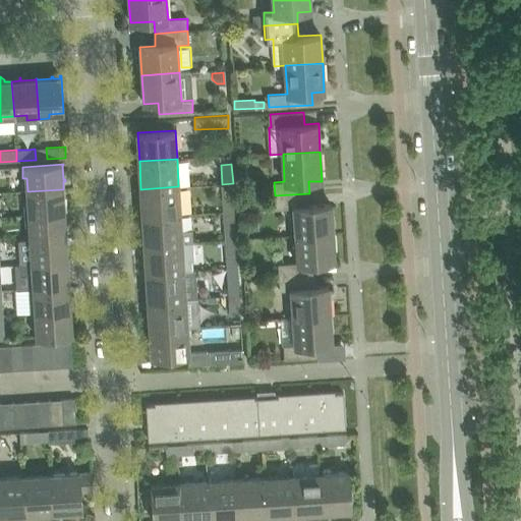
[(233,183),(222,184),(223,204),(234,203),(233,183)]
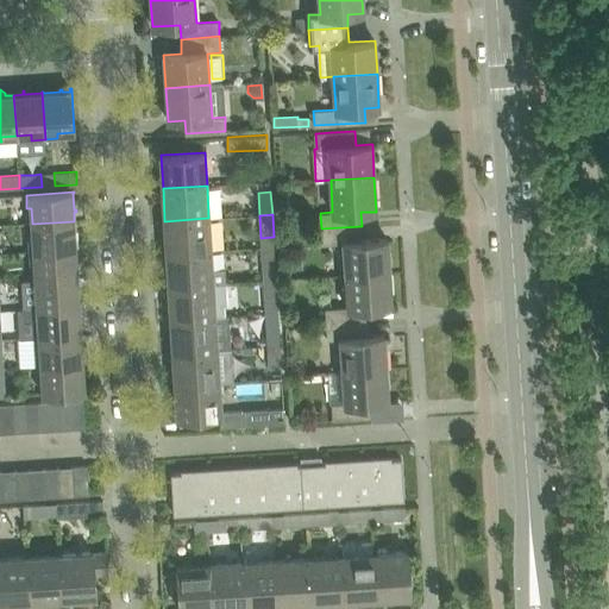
[(164,221),(167,253),(211,251),(208,218),(164,221)]
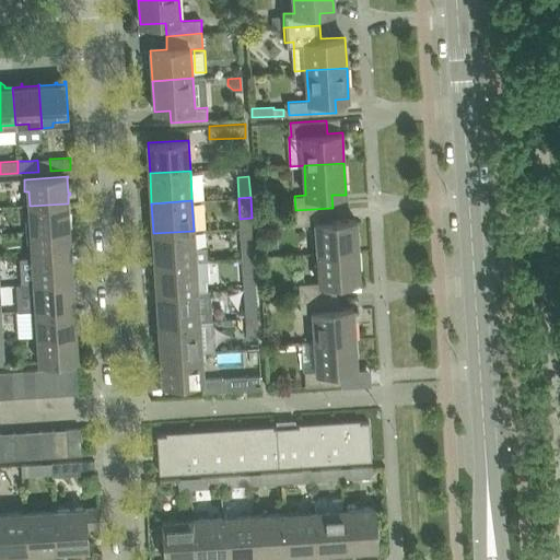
[(26,220),(27,232),(71,229),(70,229),(69,212),(71,212),(71,211),(69,211),(68,203),(30,206),(31,220),(26,220)]
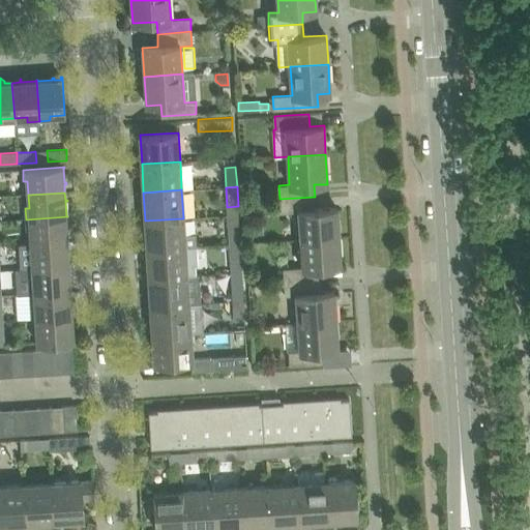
[(299,211),(301,239),(340,237),(337,208),(315,209),(315,197),(280,199),(280,212),(299,211)]
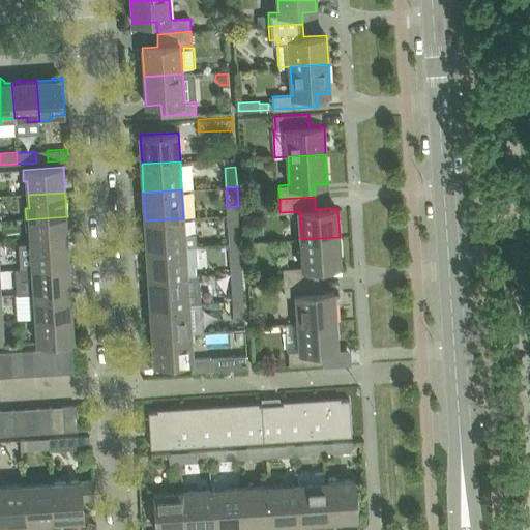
[(30,231),(31,244),(67,241),(67,234),(69,234),(69,233),(67,233),(66,218),(67,218),(67,216),(26,219),(26,231),(30,231)]
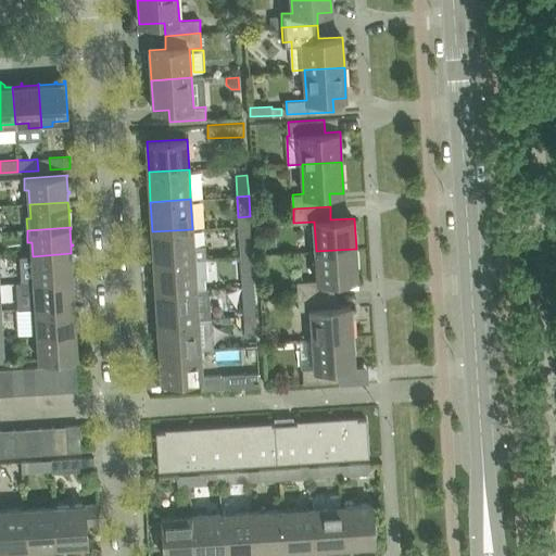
[(152,231),(154,262),(207,258),(206,243),(193,244),(192,229),(152,231)]
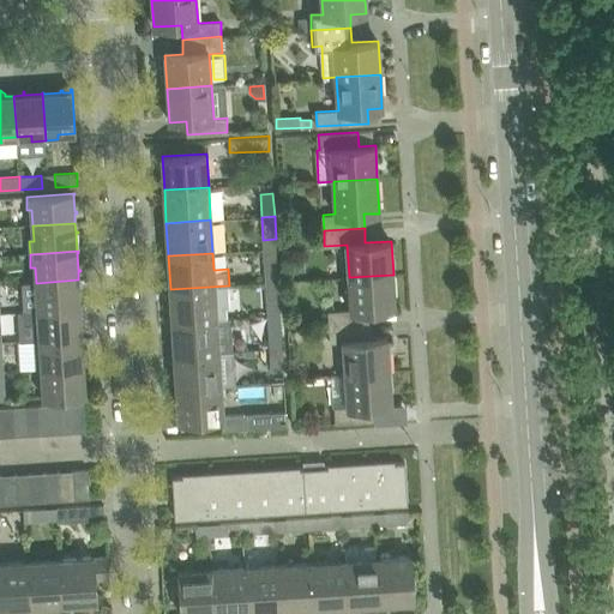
[(277,259),(264,260),(266,283),(278,282),(277,259)]
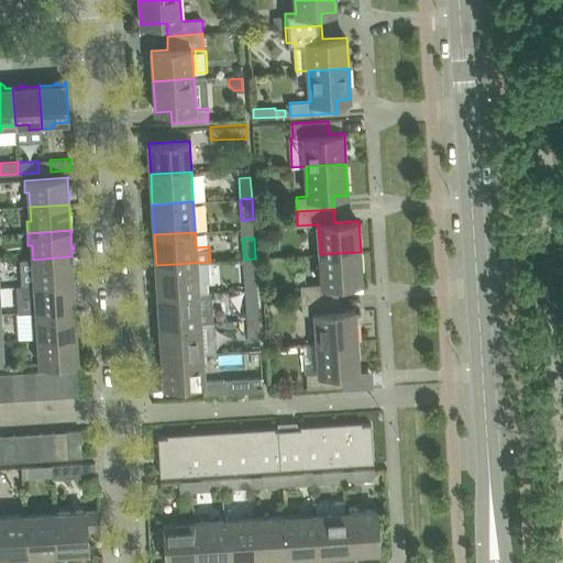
[(301,285),(302,299),(340,298),(339,284),(362,283),(361,252),(320,254),(322,284),(301,285)]
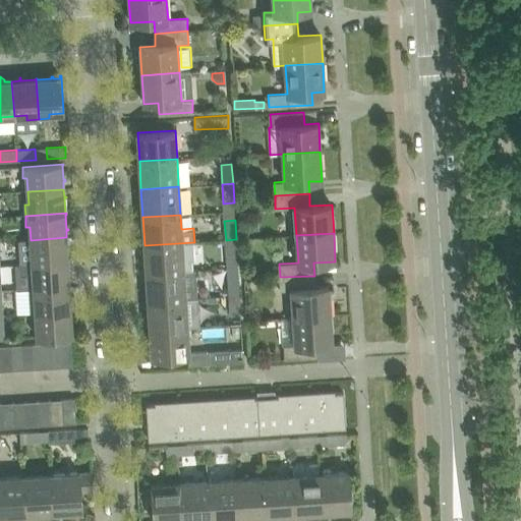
[(31,240),(18,240),(19,265),(29,265),(69,262),(68,262),(67,247),(69,247),(69,245),(67,245),(66,237),(31,240)]
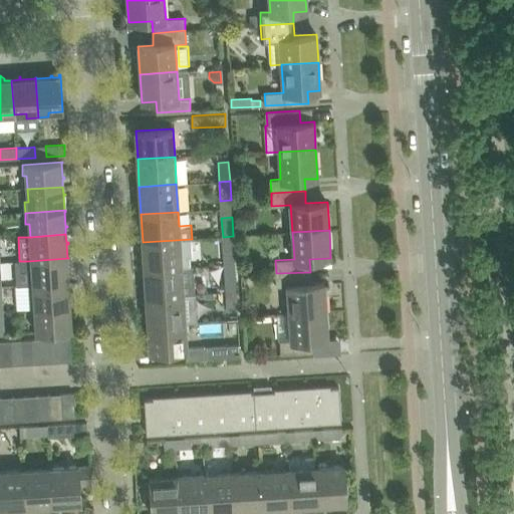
[(233,236),(223,237),(224,256),(234,255),(233,236)]
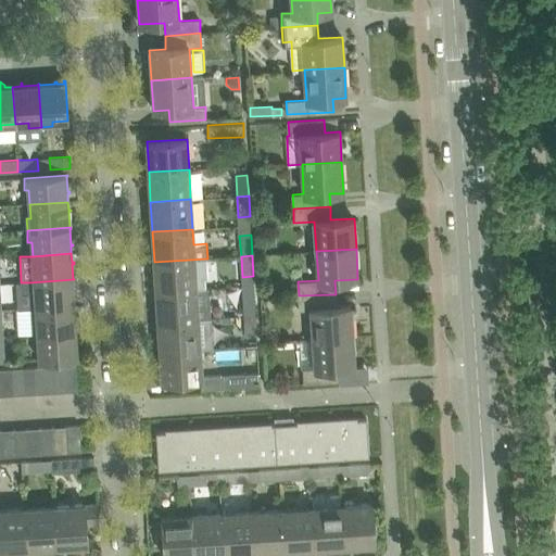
[(154,262),(156,291),(197,289),(206,288),(205,278),(209,277),(207,258),(154,262)]
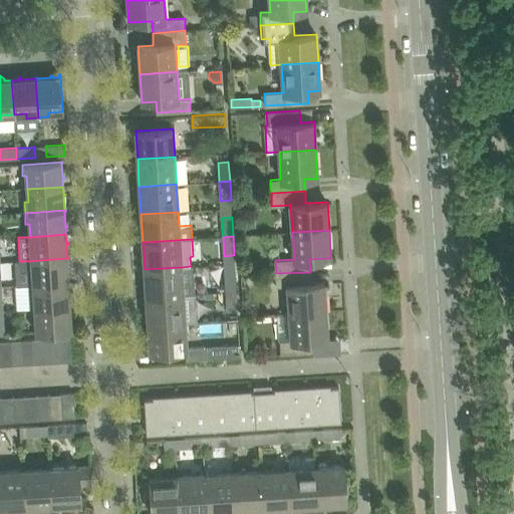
[(19,261),(15,261),(17,286),(29,285),(69,282),(74,282),(74,278),(70,275),(68,275),(67,259),(68,259),(68,258),(28,261),(19,261)]
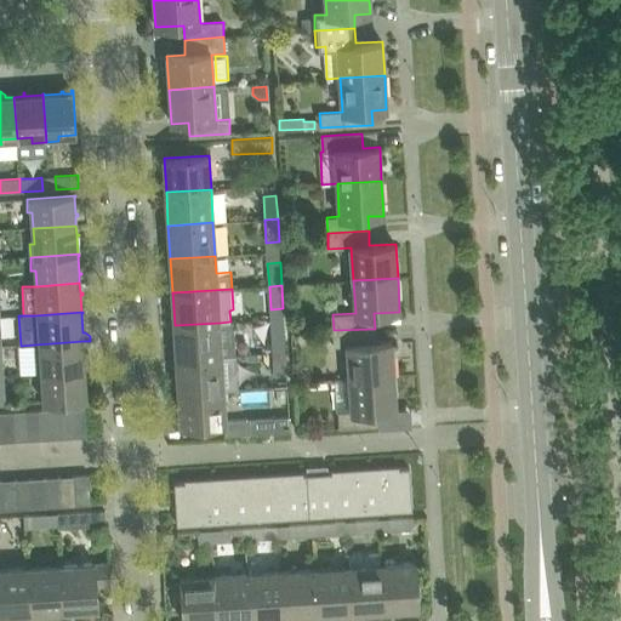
[(220,323),(175,325),(177,359),(221,355),(235,355),(233,322),(231,322),(220,323)]
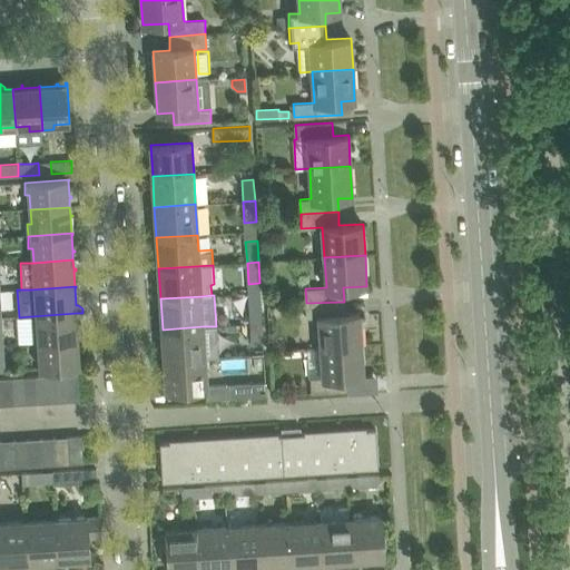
[(261,302),(249,302),(251,324),(262,323),(261,302)]
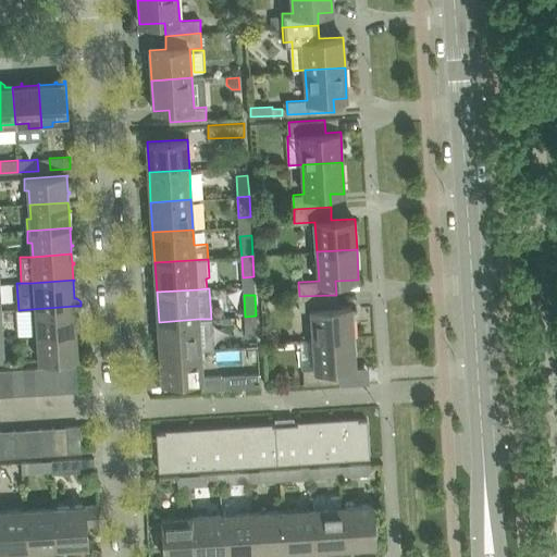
[(312,310),(313,339),(354,337),(351,307),(336,308),(336,295),(299,296),(300,310),(312,310)]
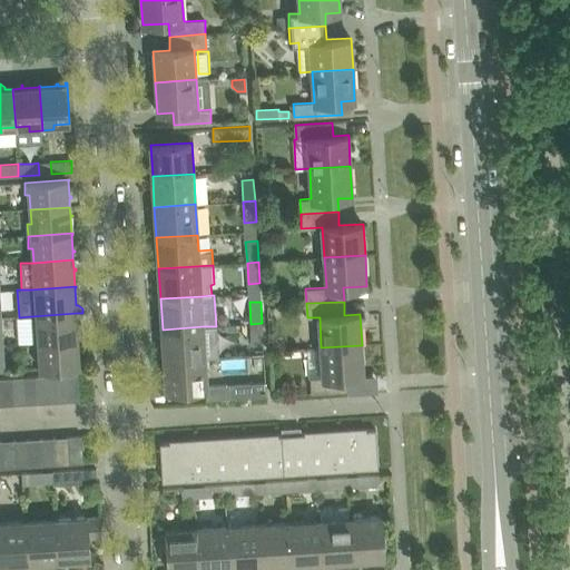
[(19,317),(17,317),(19,343),(35,342),(35,343),(79,340),(81,340),(81,325),(77,322),(77,313),(32,316),(19,317)]
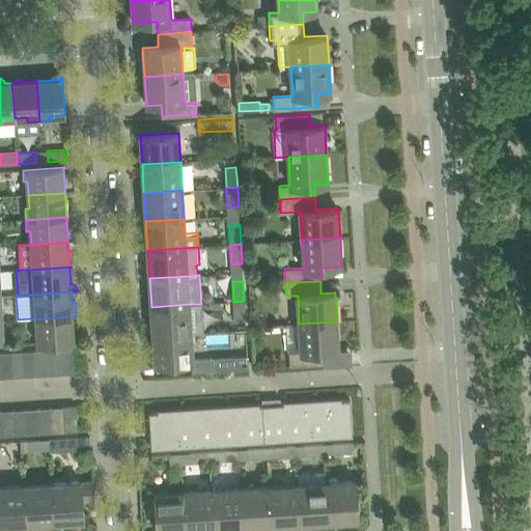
[(244,301),(233,302),(234,322),(245,322),(244,301)]
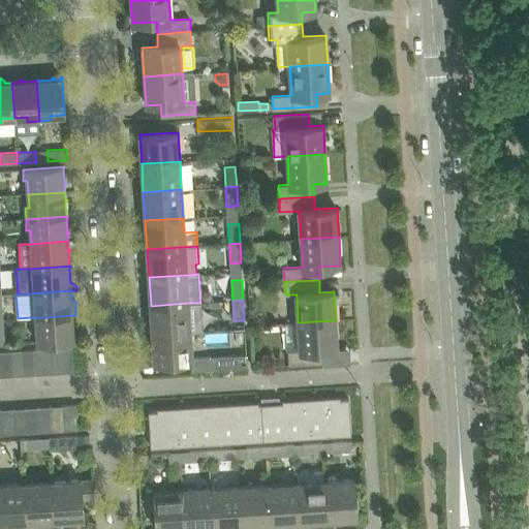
[(188,303),(151,306),(152,334),(190,332),(203,331),(200,303),(188,303)]
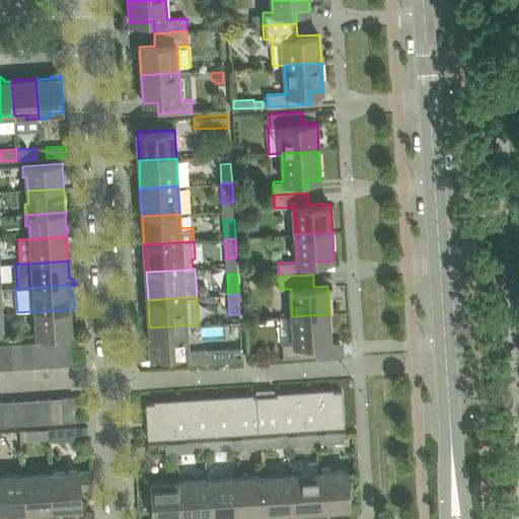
[(72,309),(31,312),(31,323),(36,323),(38,337),(75,335),(75,334),(72,334),(72,326),(74,326),(74,324),(72,325),(71,310),(72,310),(72,309)]
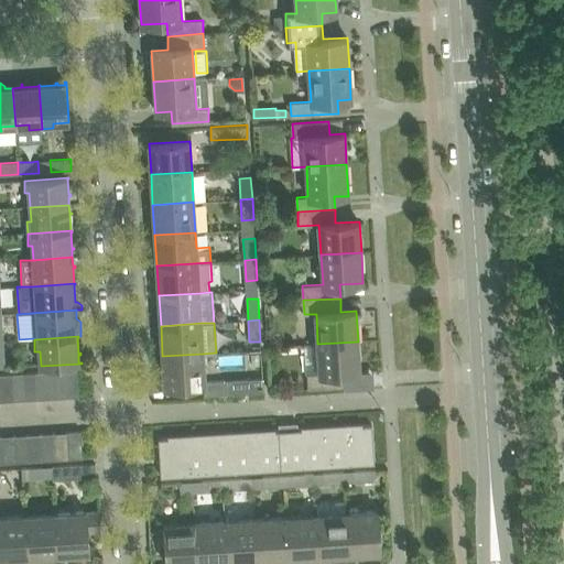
[(358,342),(317,344),(320,373),(307,373),(308,389),(345,387),(345,373),(360,372),(358,342)]
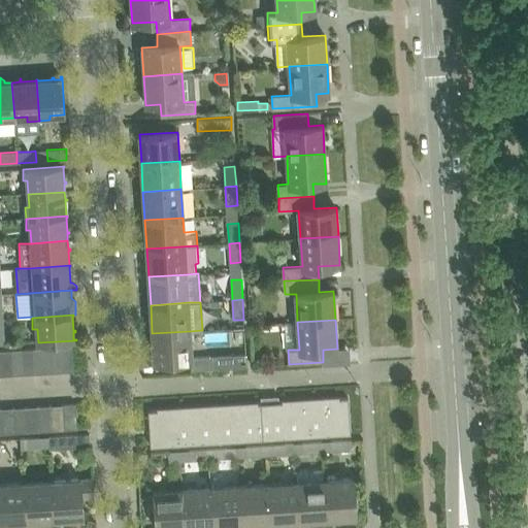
[(154,362),(192,360),(190,331),(152,333),(154,362)]
